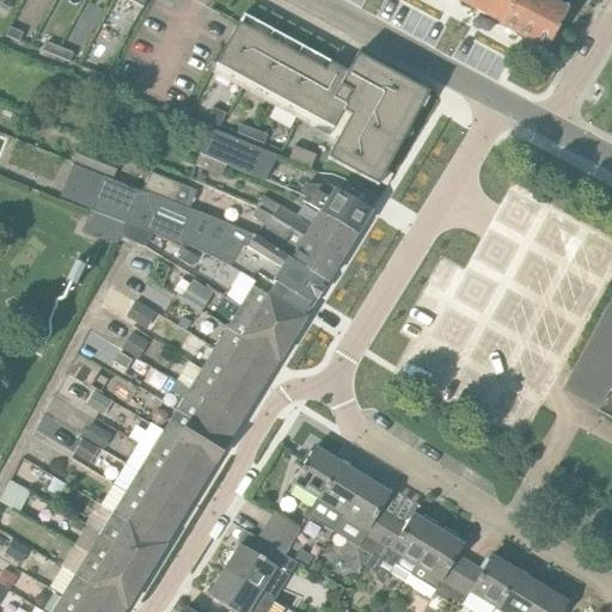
[(26,0),(11,34),(31,43),(50,0),(26,0)]
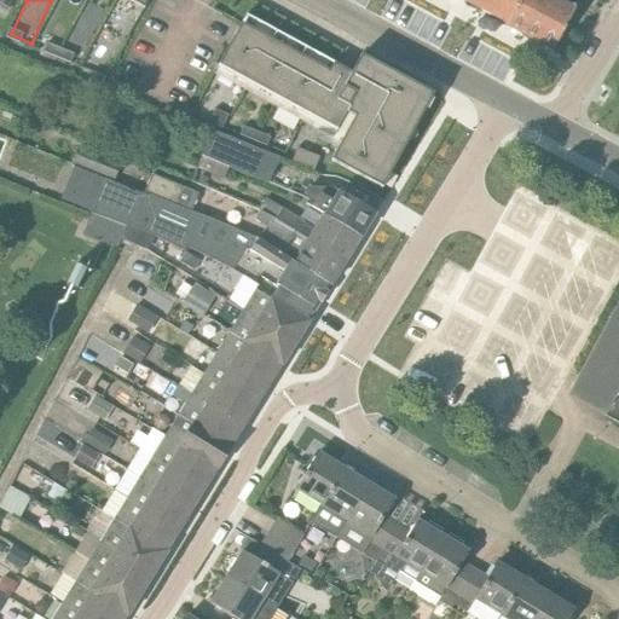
[(149,0),(123,0),(144,11),(149,0)]
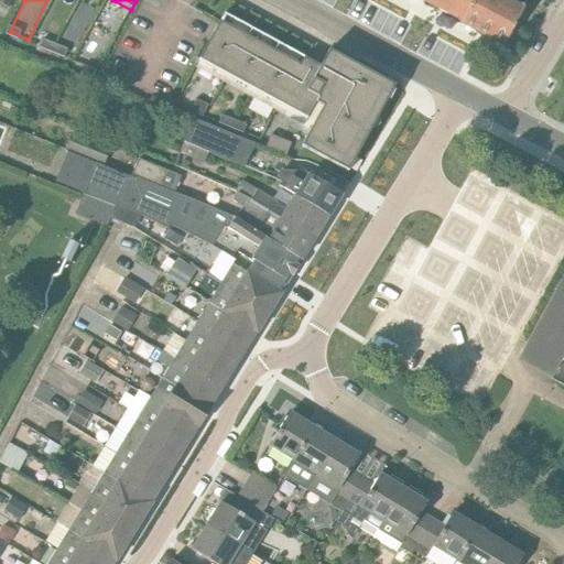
[(462,23),(473,0),(423,0),(423,2),(462,23)]
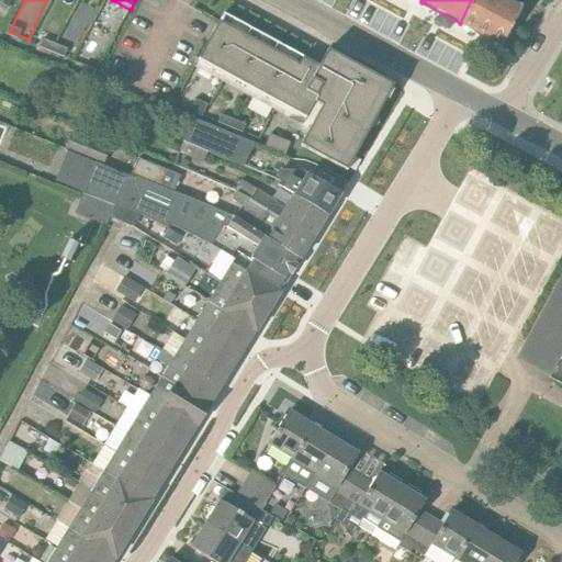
[(502,47),(526,0),(471,0),(460,23),(459,24),(502,47)]
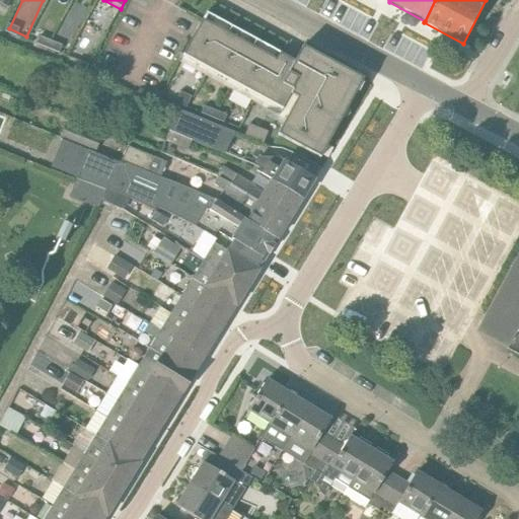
[(206,13),(182,57),(283,112),(292,95),(298,98),(278,136),(320,159),(363,80),(303,47),(295,62),(279,54),(209,15),(206,13)]
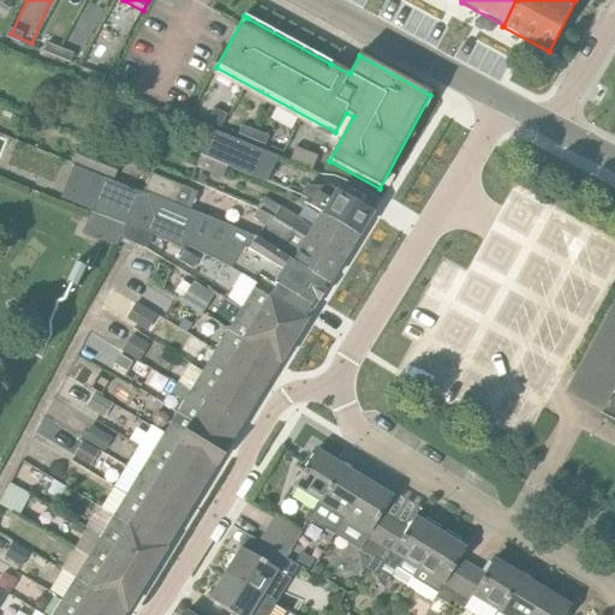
[(269,185),(280,157),(212,130),(212,131),(201,156),(227,167),(269,185)]
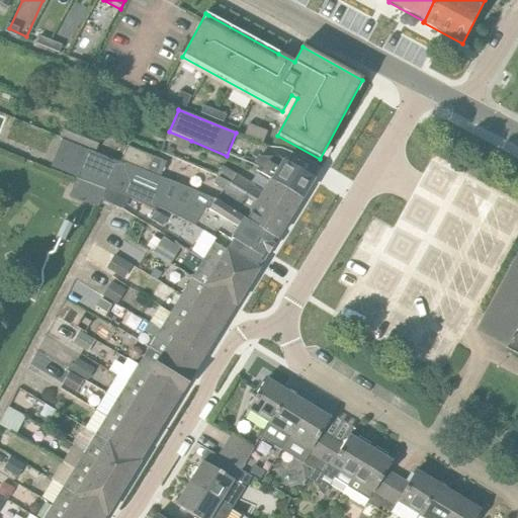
[(99,151),(102,142),(65,126),(62,136),(99,151)]
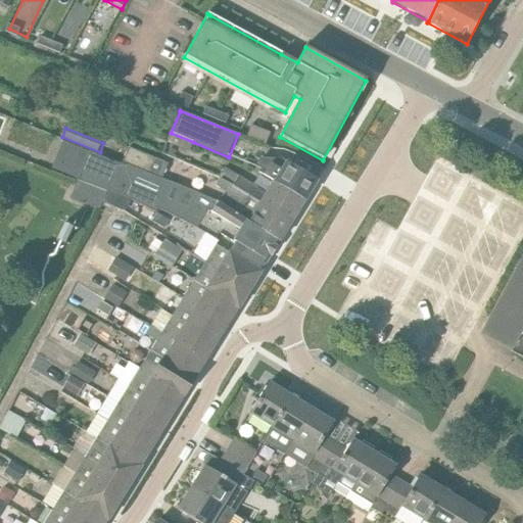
[(189,152),(193,142),(171,133),(167,143),(189,152)]
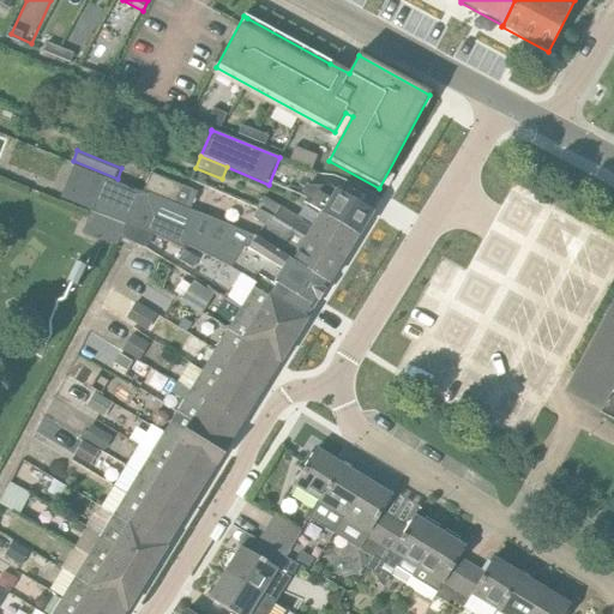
[(320,174),(280,157),(269,185),(305,199),(304,203),(320,214),(357,236),(372,214),(336,191),(312,191),(320,174)]
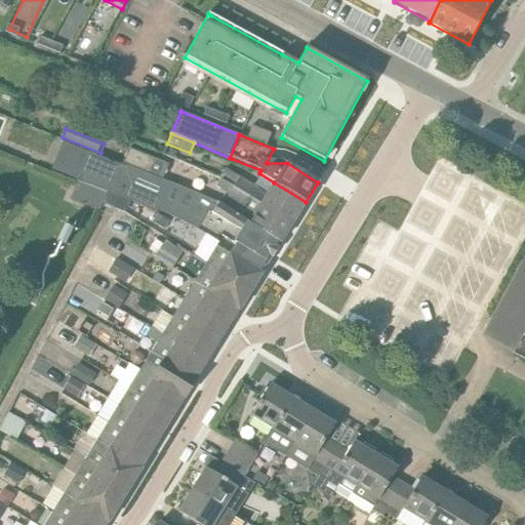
[(128,149),(123,164),(162,180),(168,165),(128,149)]
